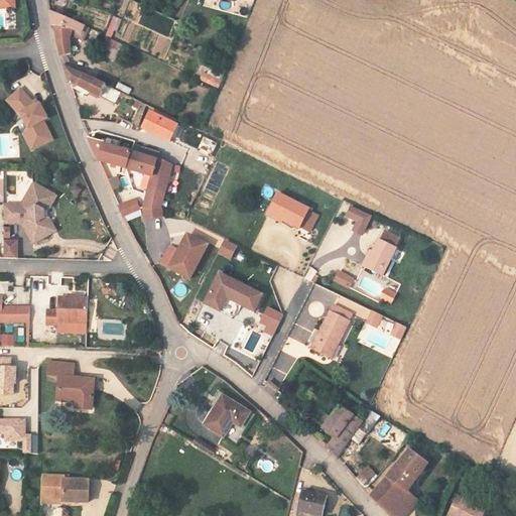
[(157,54),(163,35),(169,37),(174,20),(134,8),(131,20),(150,26),(143,49),(157,54)]
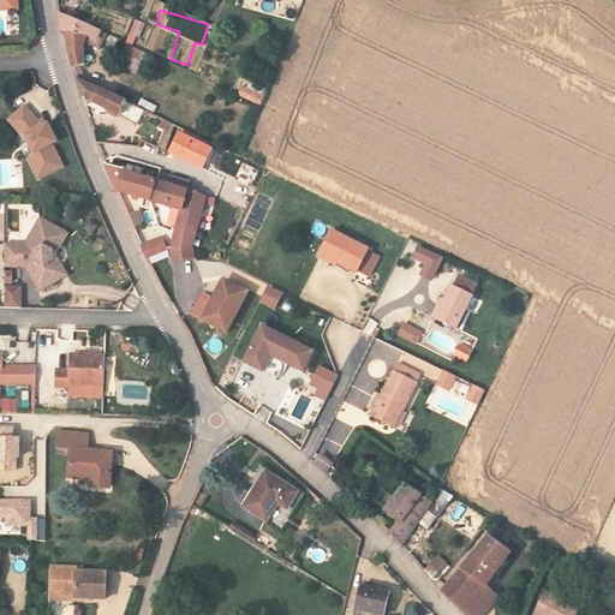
[(93,27),(60,13),(64,31),(88,36),(96,41),(101,31),(97,29),(93,27)]
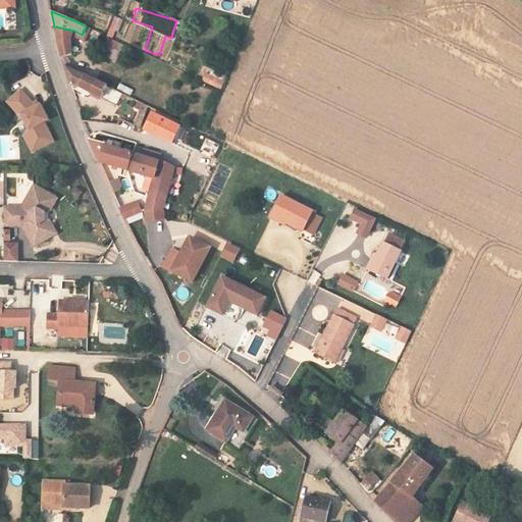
[(86,42),(92,29),(86,27),(82,35),(74,31),(54,27),(54,29),(57,29),(57,39),(62,57),(72,54),(71,43),(72,36),(86,42)]
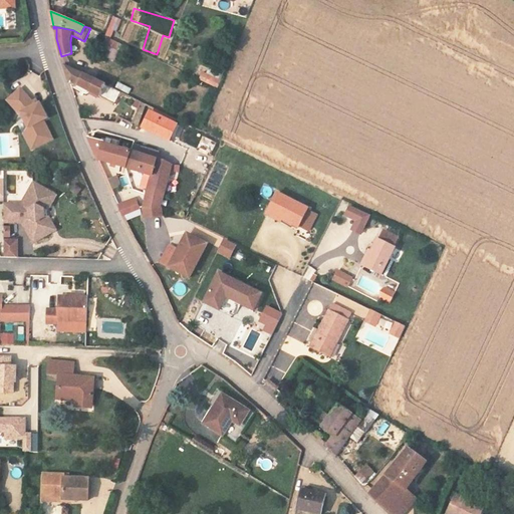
[(100,47),(116,55),(121,44),(104,37),(100,47)]
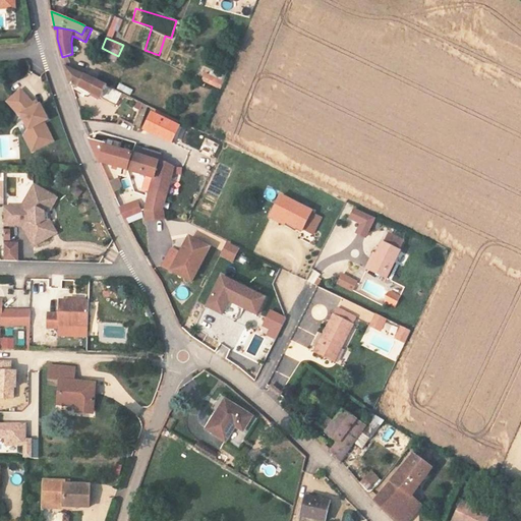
[(117,106),(122,93),(106,84),(65,65),(71,84),(78,88),(79,87),(117,106)]
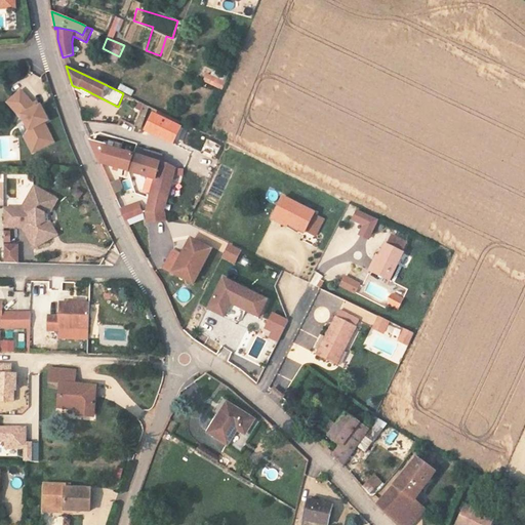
[(214,78),(211,85),(223,90),(226,83),(214,78)]
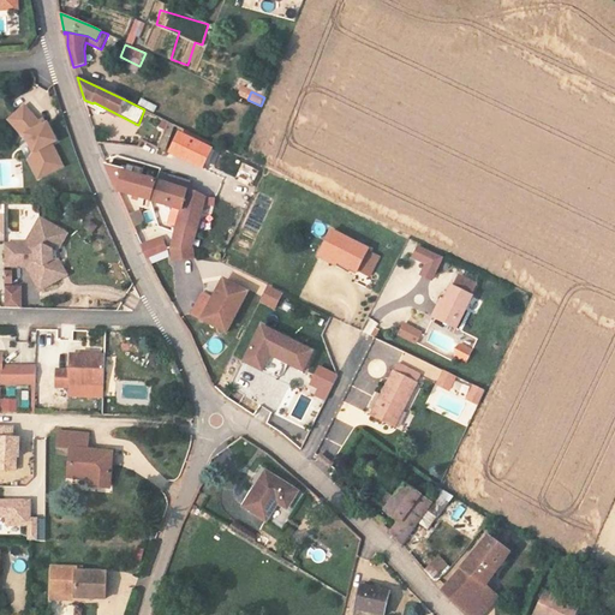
[(47,121),(40,125),(37,120),(23,105),(9,119),(23,135),(24,133),(33,151),(31,154),(37,167),(45,168),(57,162),(59,157),(51,142),(55,139),(47,121)]
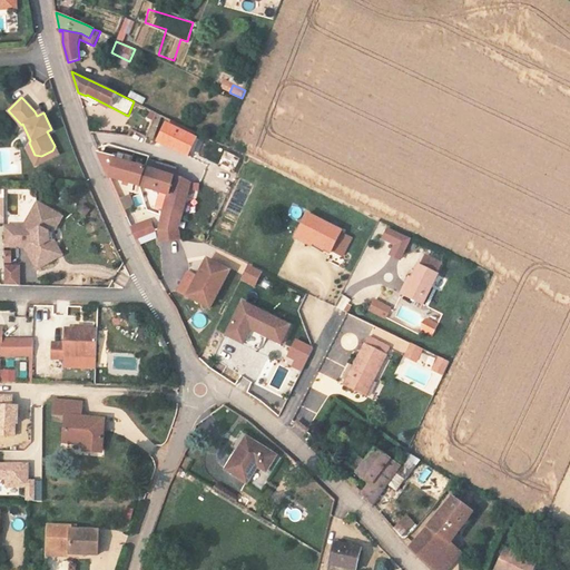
[(157,112),(151,125),(147,135),(153,137),(163,115),(157,112)]
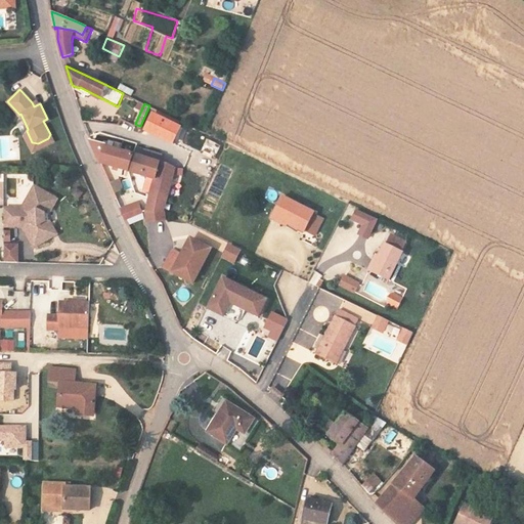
[(53,140),(50,134),(48,138),(38,143),(32,142),(27,131),(24,135),(32,151),(53,140)]
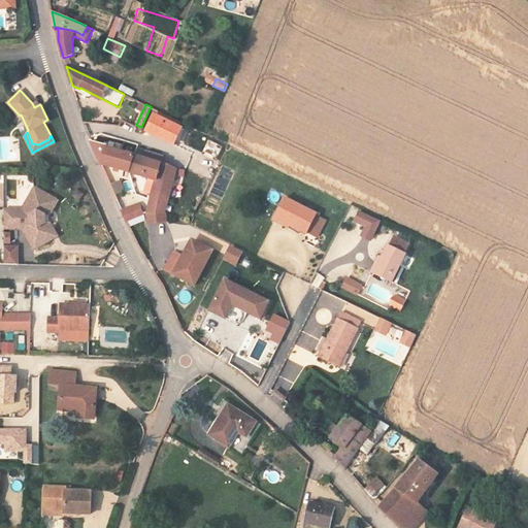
[(102,165),(131,173),(136,156),(106,147),(106,145),(92,141),(93,144),(102,165)]
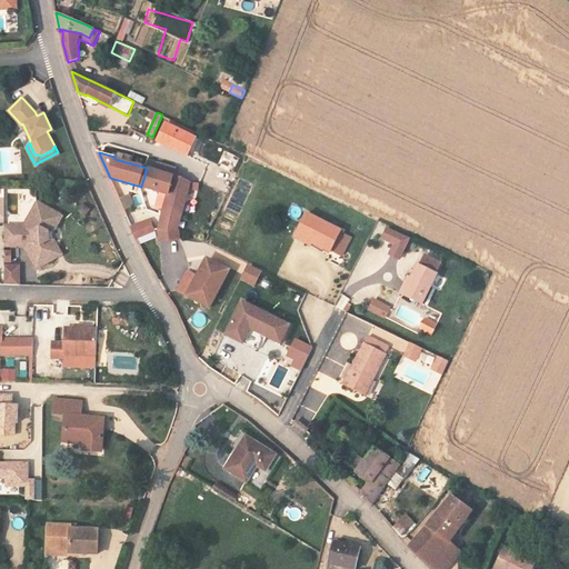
[(228,155),(223,166),(232,169),(237,159),(228,155)]
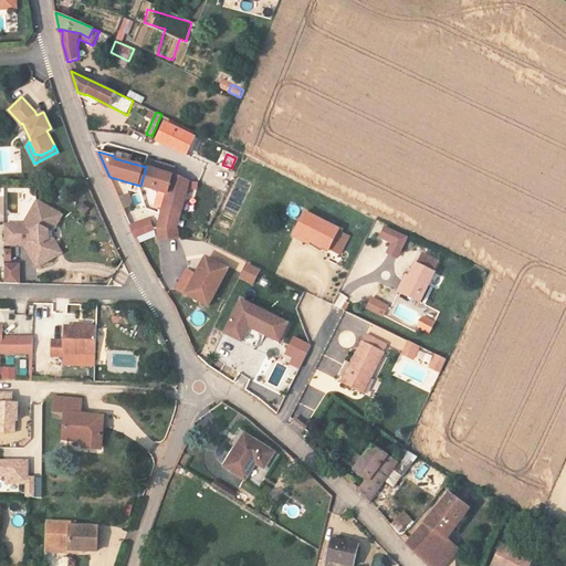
[(176,168),(149,160),(147,168),(174,176),(176,168)]
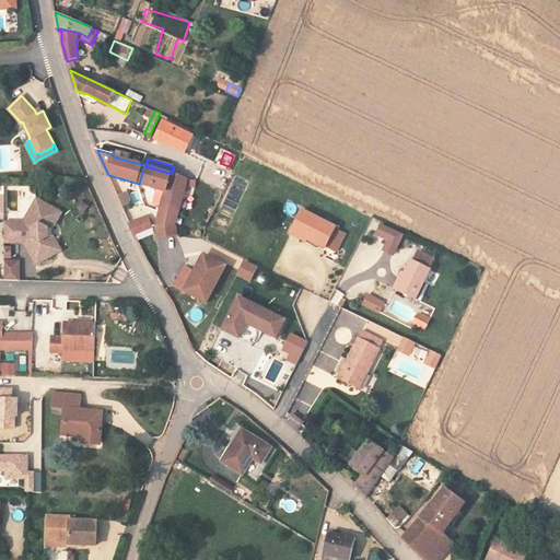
[(144,165),(139,184),(166,191),(184,197),(186,187),(197,185),(196,178),(186,179),(172,174),(146,166),(144,165)]
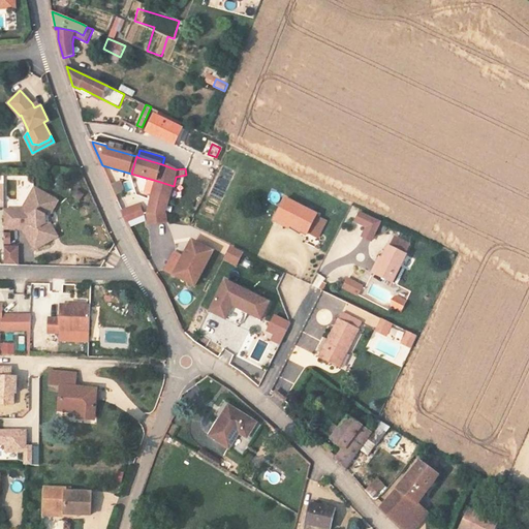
[(116,195),(125,191),(120,180),(110,185),(116,195)]
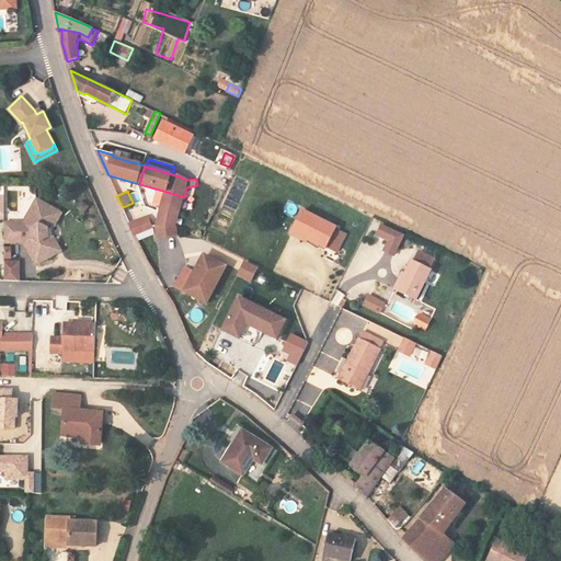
[(167,192),(162,205),(181,210),(184,197),(167,192)]
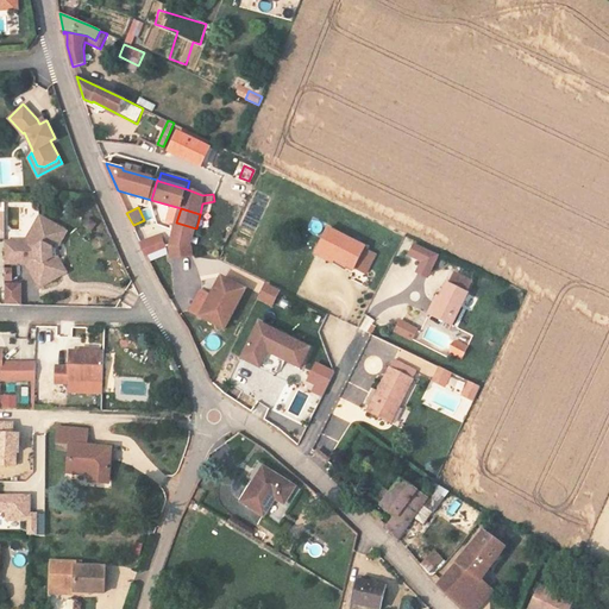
[(51,246),(62,228),(41,215),(25,240),(5,240),(5,262),(25,262),(39,287),(61,274),(51,257),(51,246)]
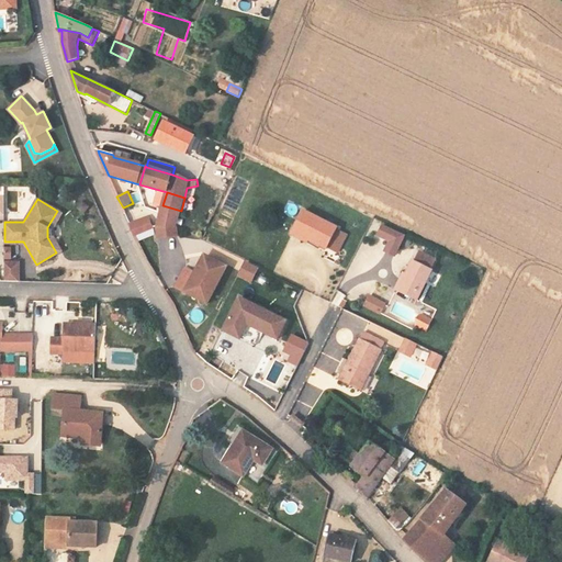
[(85,202),(79,209),(89,218),(96,212),(85,202)]
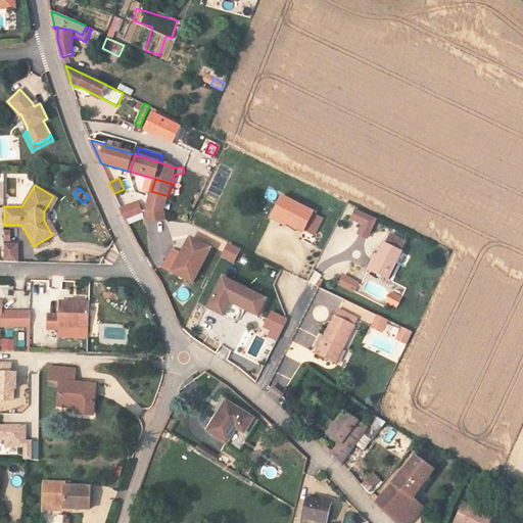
[(147,211),(162,209),(164,209),(169,196),(151,191),(146,211),(147,211)]
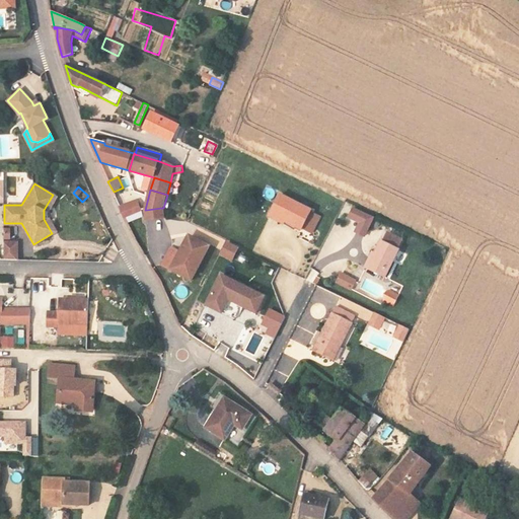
[(56,197),(53,195),(44,210),(44,219),(52,233),(56,231),(48,218),(48,212),(56,197)]
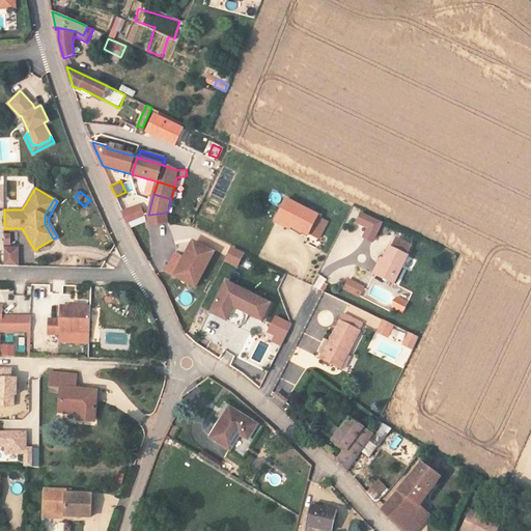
[(286,199),(277,216),(292,224),(291,226),(308,234),(309,233),(317,217),(317,215),(286,199)]
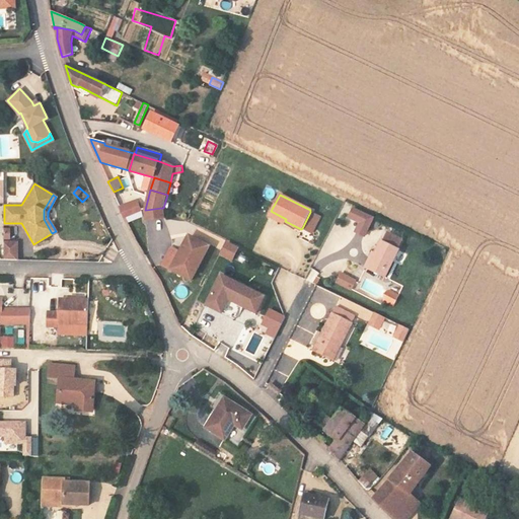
[(138,203),(121,209),(125,218),(142,212),(138,203)]
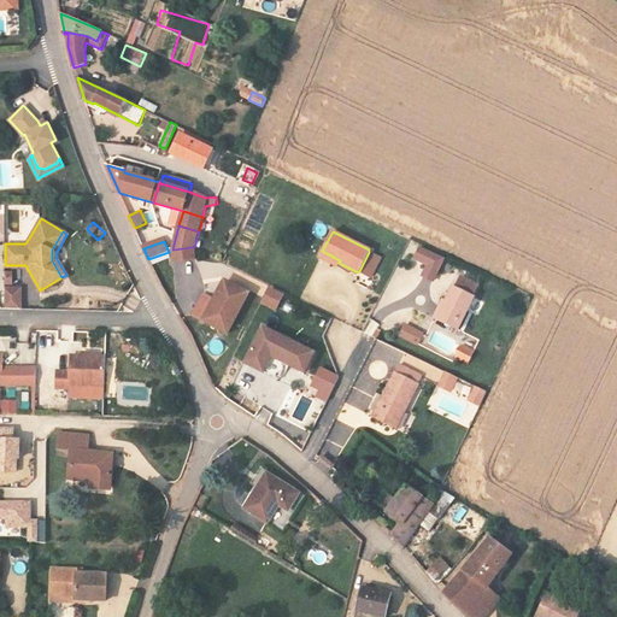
[(429,265),(434,256),(419,248),(415,258),(429,265)]
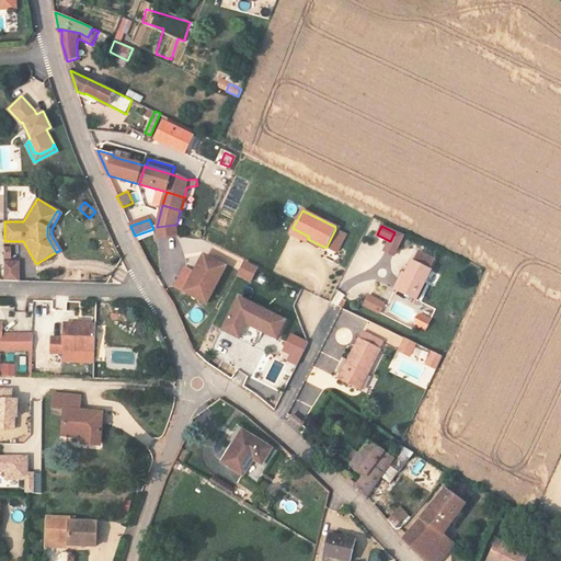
[(306,242),(308,239),(309,237),(293,228),(290,233),(306,242)]
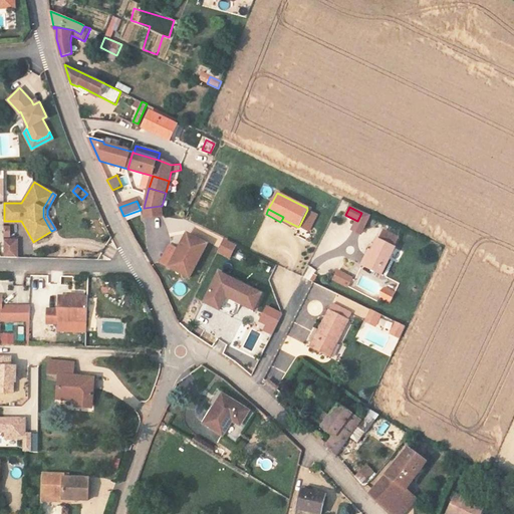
[(307,210),(299,226),(308,230),(316,215),(307,210)]
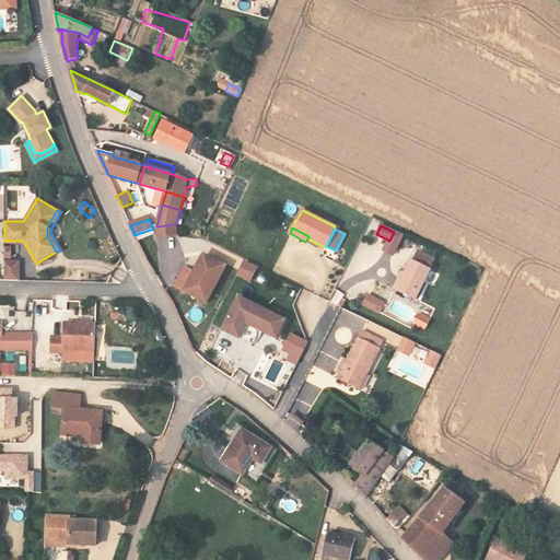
[(394,232),(389,241),(384,251),(393,255),(401,235),(394,232)]
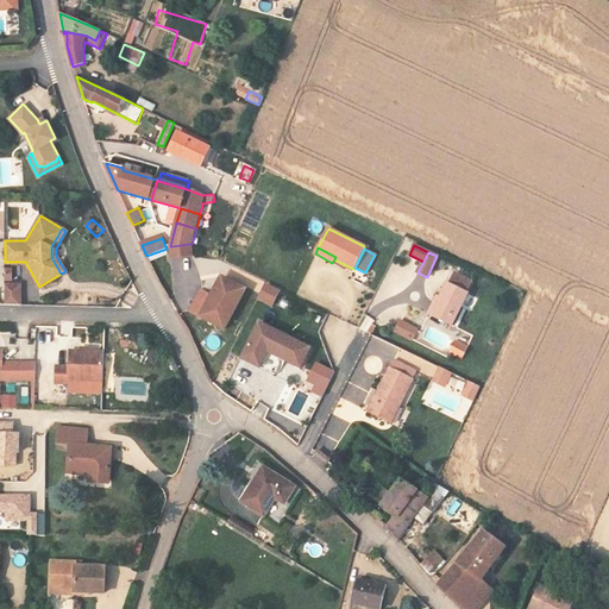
[(450,283),(468,292),(472,281),(456,272),(450,283)]
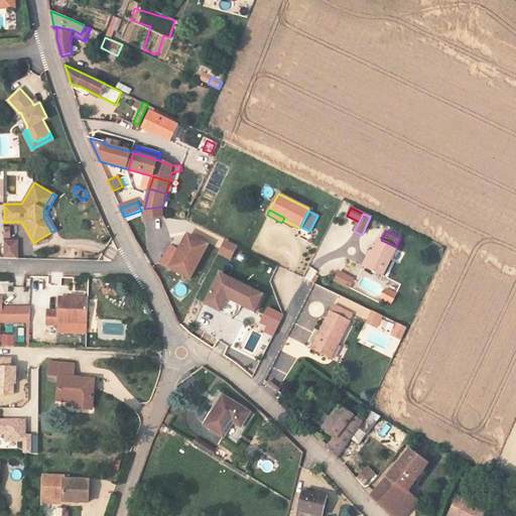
[(177,251),(168,269),(189,280),(207,246),(188,236),(180,253),(177,251)]
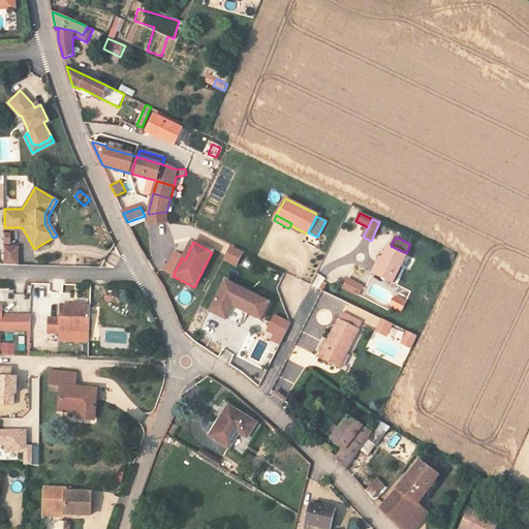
[(390,245),(382,258),(384,259),(377,274),(393,282),(407,254),(406,253),(391,246),(390,245)]
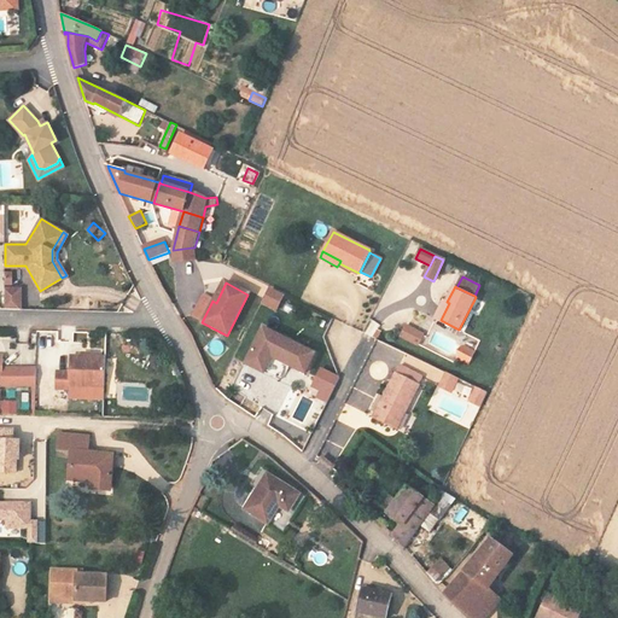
[(5,308),(19,308),(19,289),(5,289),(5,308)]
